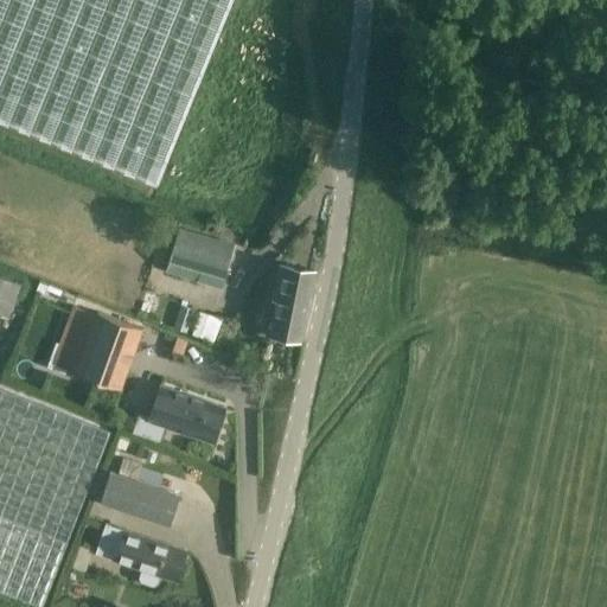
[(0,0),(0,119),(157,183),(230,0),(0,0)]
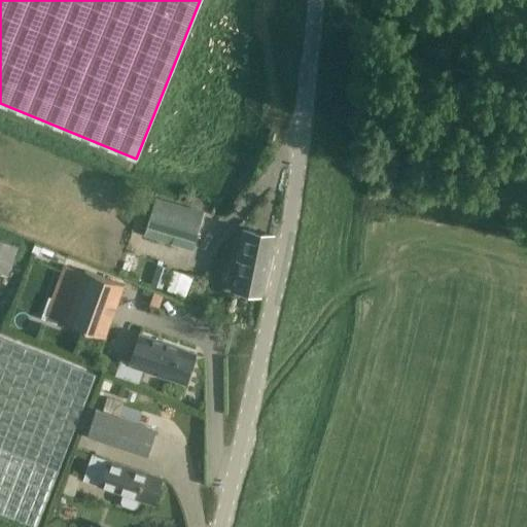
[(143,235),(190,249),(202,211),(154,198),(143,235)]
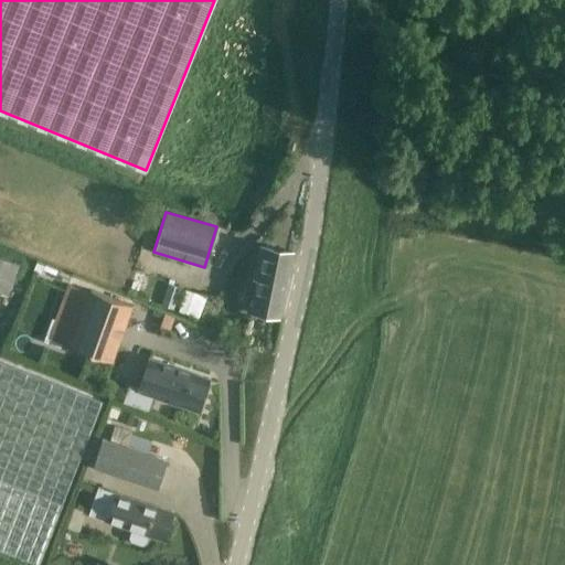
[(251,311),(279,317),(291,262),(281,259),(284,251),(260,246),(254,278),(257,279),(251,311)]
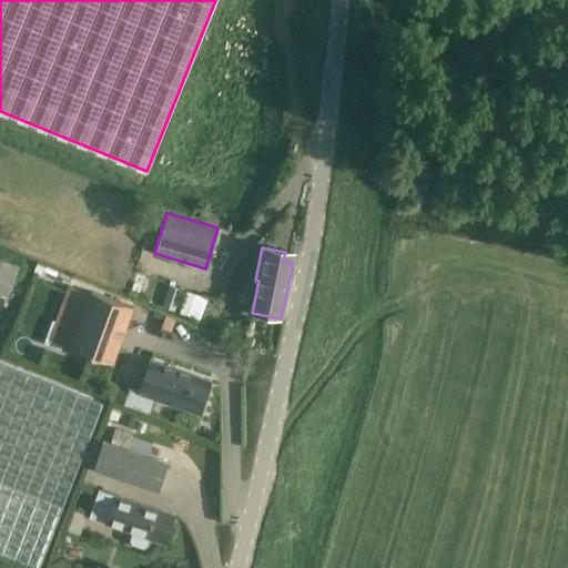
[(0,291),(8,294),(19,264),(0,256),(0,291)]
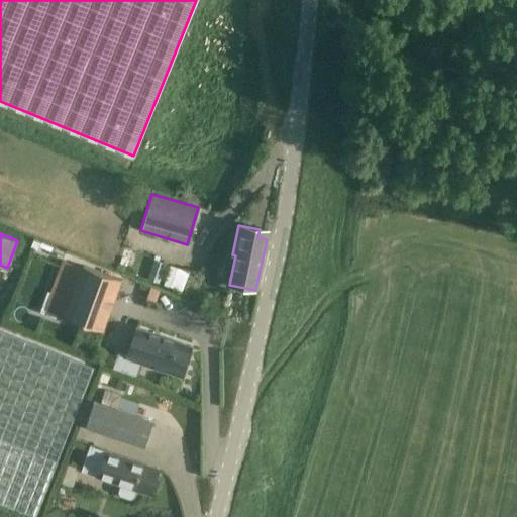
[(43,309),(102,331),(121,280),(81,266),(81,269),(61,262),(43,309)]
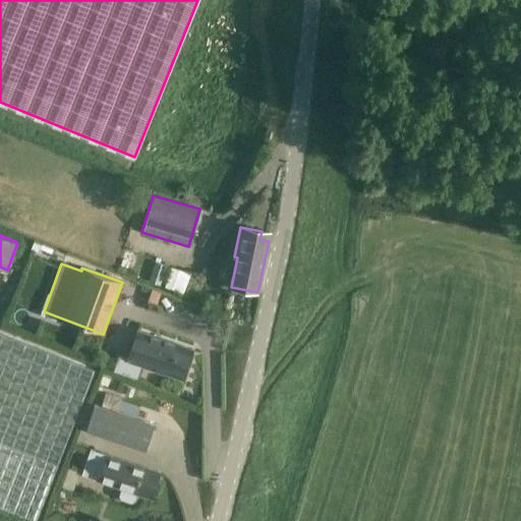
[(183,293),(190,273),(172,266),(165,286),(183,293)]
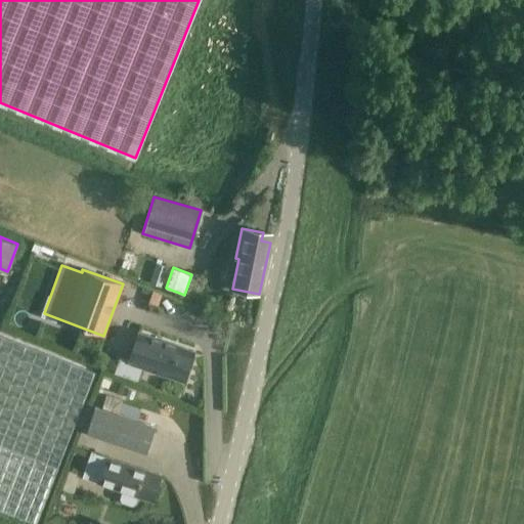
[(142,366),(183,381),(193,352),(139,334),(130,360),(120,356),(114,373),(138,381),(142,366)]
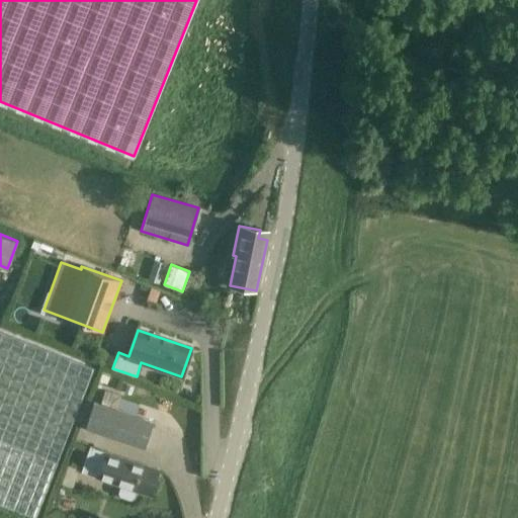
[(0,505),(33,517),(34,517),(94,368),(0,331),(0,505)]
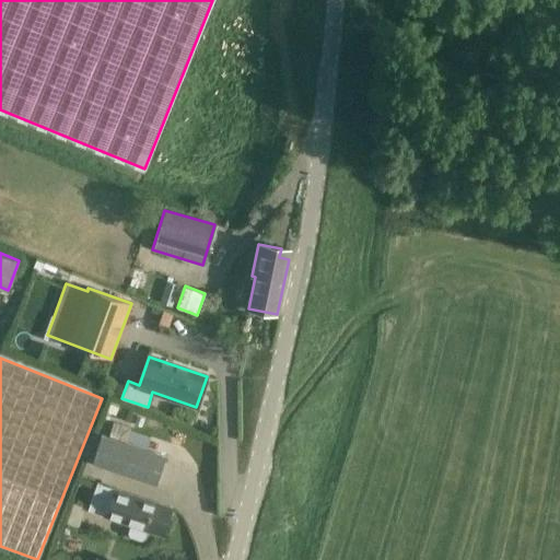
[(92,462),(156,483),(166,455),(102,433),(92,462)]
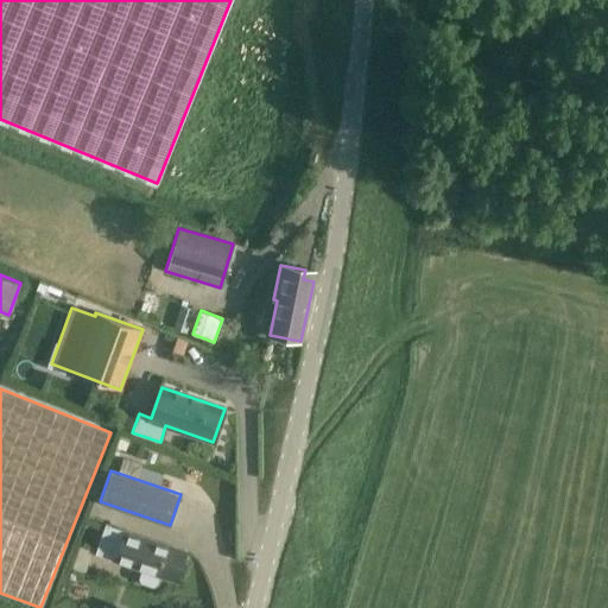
[(185,551),(125,531),(106,525),(95,553),(114,561),(143,570),(140,580),(143,584),(154,589),(159,587),(163,576),(175,581),(185,551)]
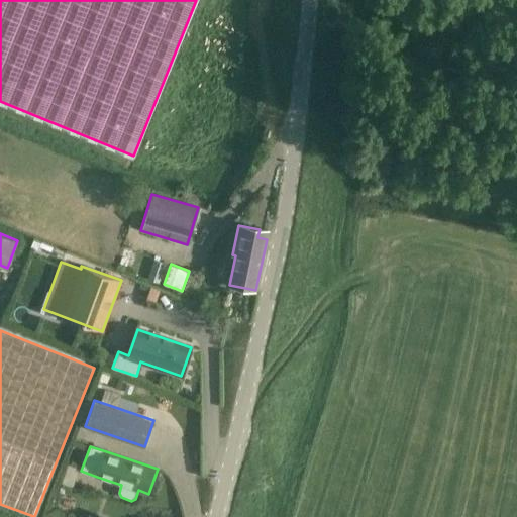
All buildings are outlined.
